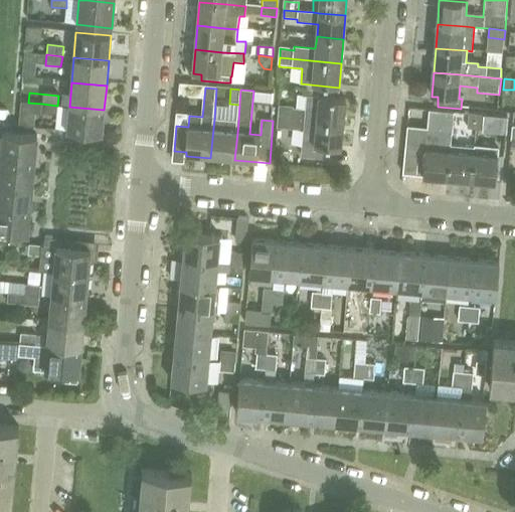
[(280,110),(279,119),(344,125),(346,101),(308,97),(307,112),(280,110)]
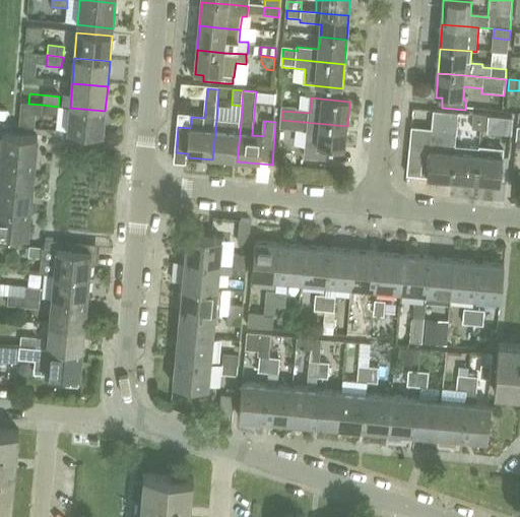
[(58,107),(43,105),(42,115),(57,117),(58,107)]
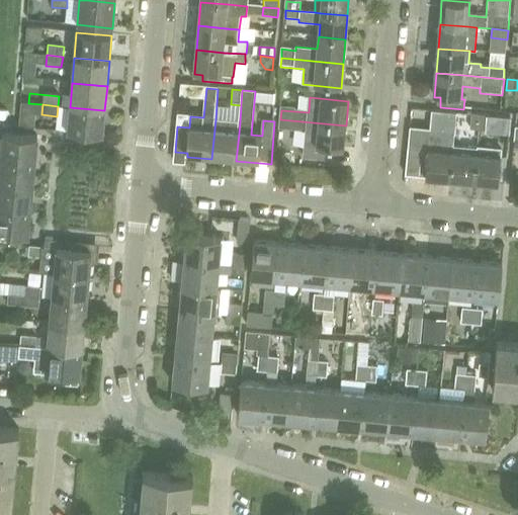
[(70,107),(67,133),(102,136),(104,110),(70,107)]
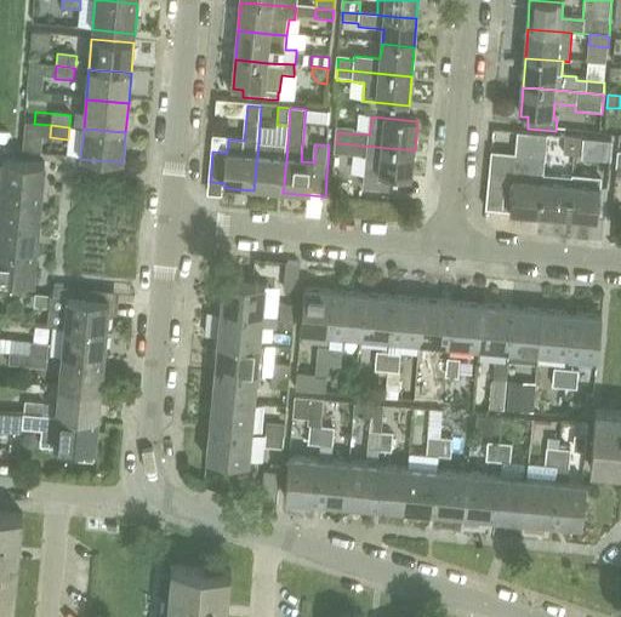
[(511,215),(540,217),(542,184),(543,176),(547,138),(518,135),(514,177),(490,175),(488,201),(512,204),(511,215)]
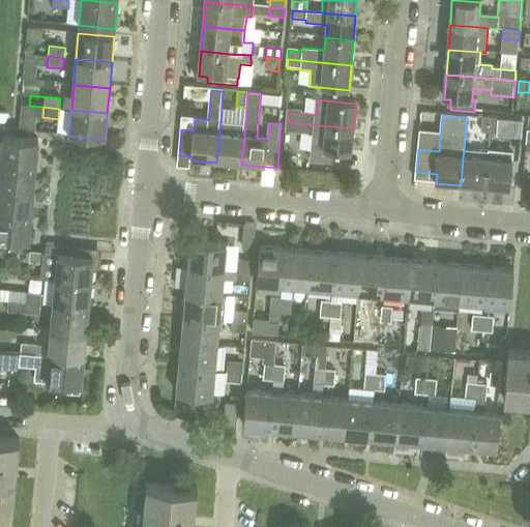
[(491,119),(481,118),(480,134),(490,134),(491,119)]
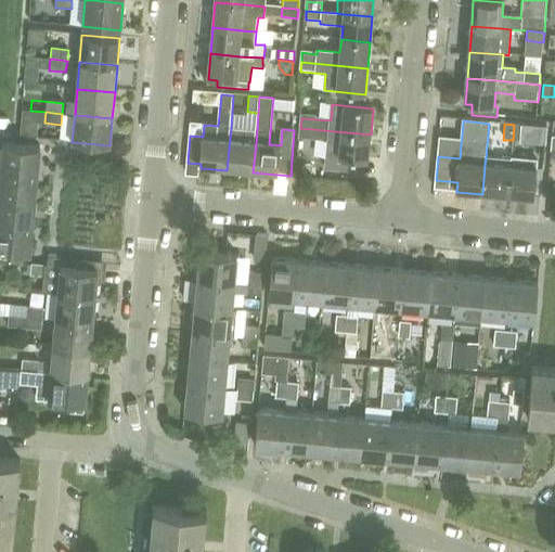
[(524,125),(514,125),(513,140),(521,141),(524,125)]
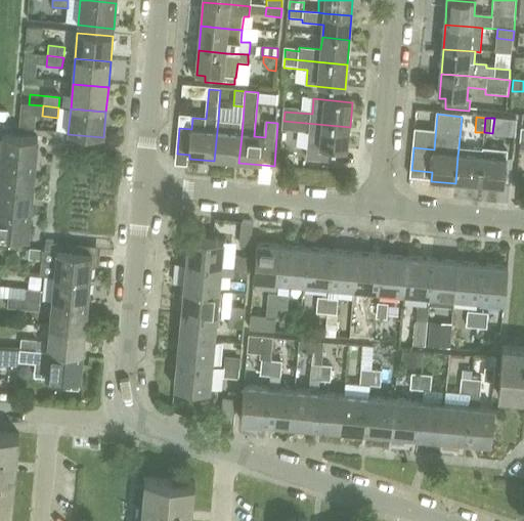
[(506,119),(505,134),(515,135),(517,120),(506,119)]
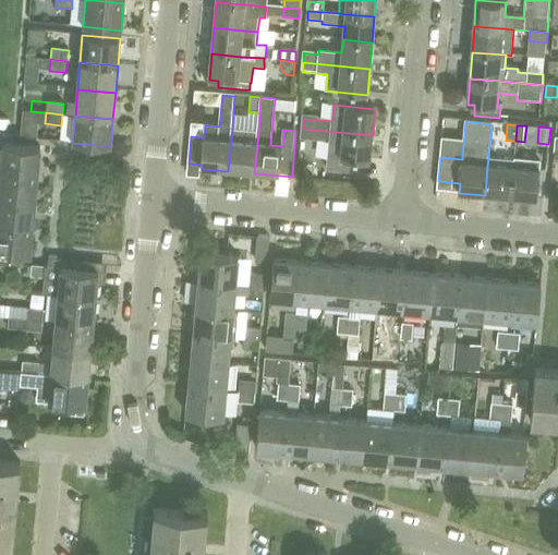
[(254,173),(257,144),(258,131),(232,129),(228,171),(254,173)]
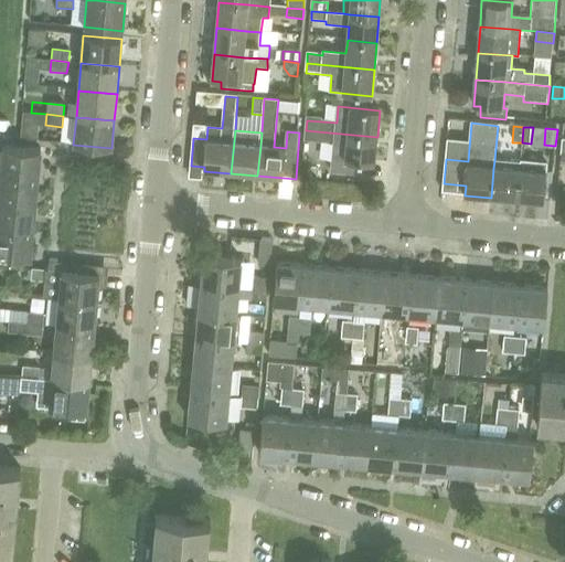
[(375,163),(377,137),(306,130),(305,140),(334,142),(332,173),(358,176),(359,162),(375,163)]
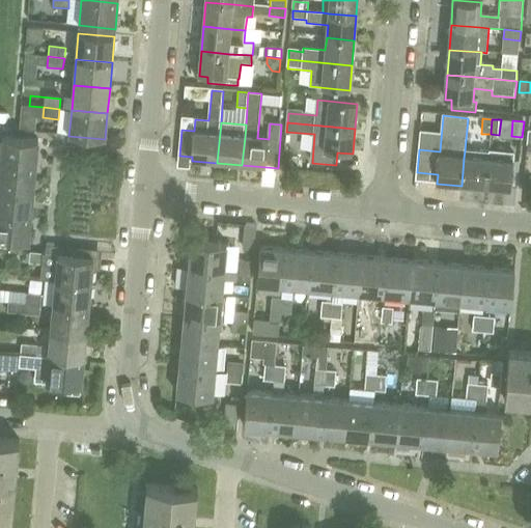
[(0,162),(0,164),(35,167),(38,141),(2,138),(1,155),(0,162)]
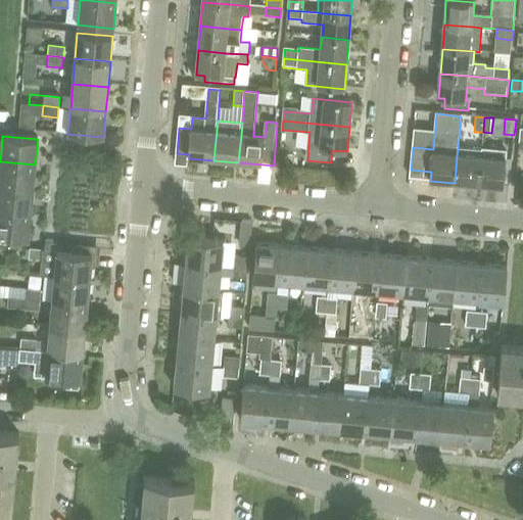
[(455,183),(479,185),(481,157),(472,156),(472,149),(458,148),(457,155),(455,183)]
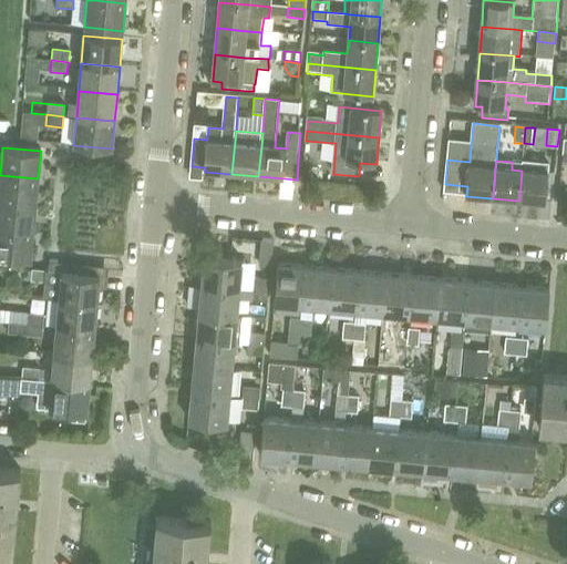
[(523,161),(522,171),(519,201),(547,203),(549,173),(548,173),(549,163),(523,161)]
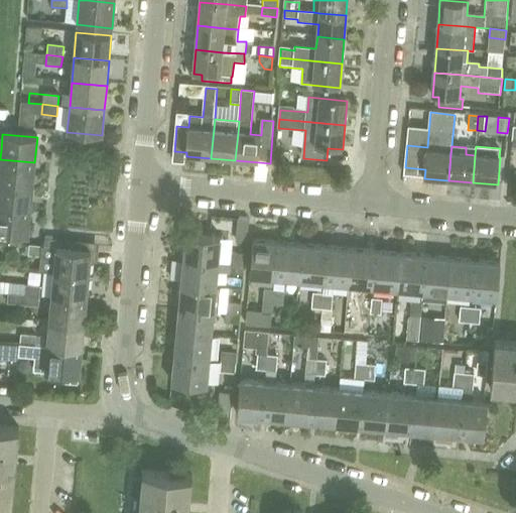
[(34,162),(0,159),(0,183),(32,187),(34,162)]
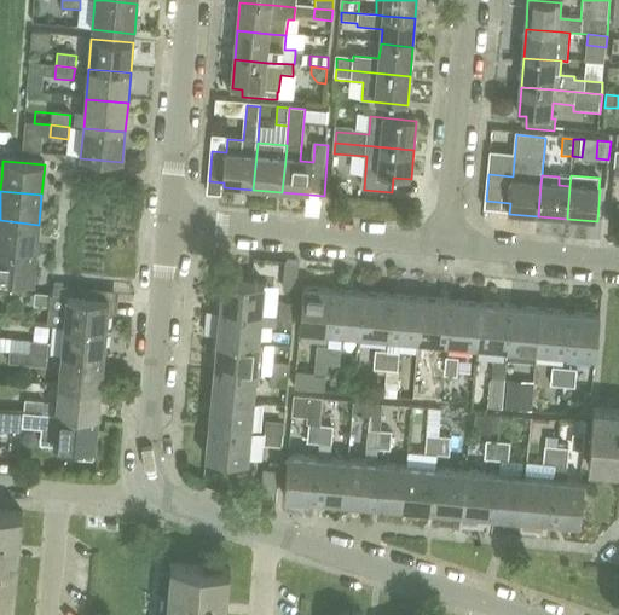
[(0,220),(0,250),(36,254),(39,225),(0,220)]
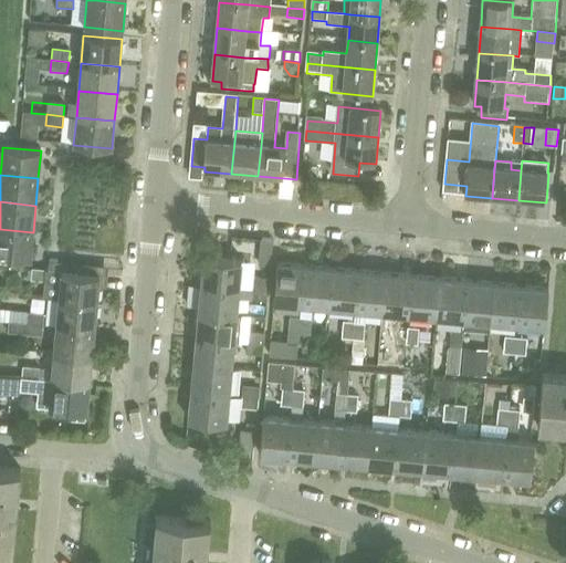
[(0,257),(31,260),(33,232),(0,229),(0,257)]
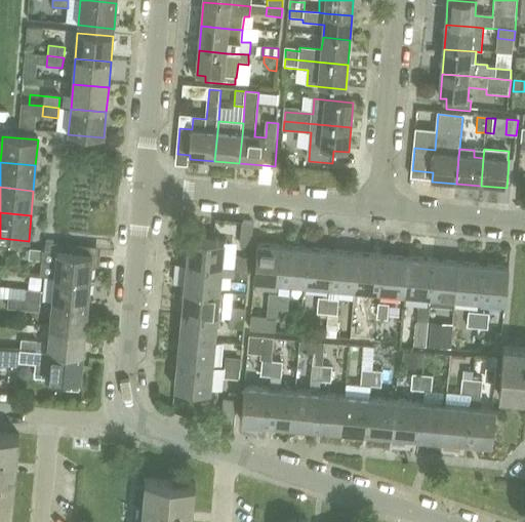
[(253,225),(242,224),(240,247),(251,248),(253,225)]
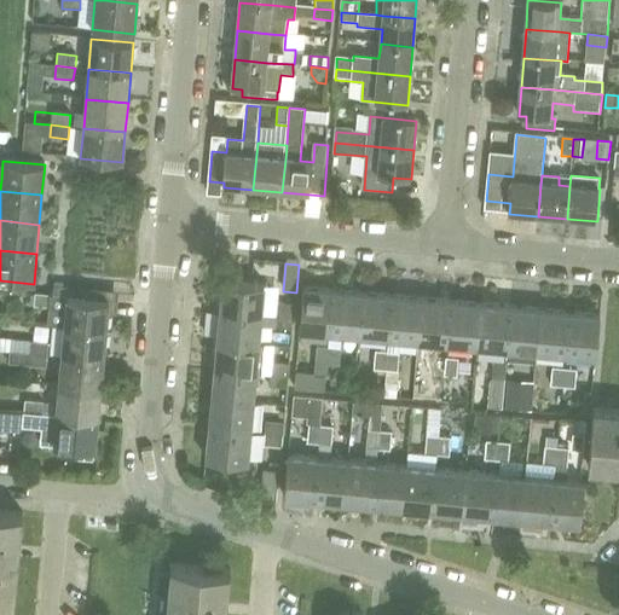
[(264,303),(266,288),(266,285),(225,282),(221,312),(262,315),(264,303)]
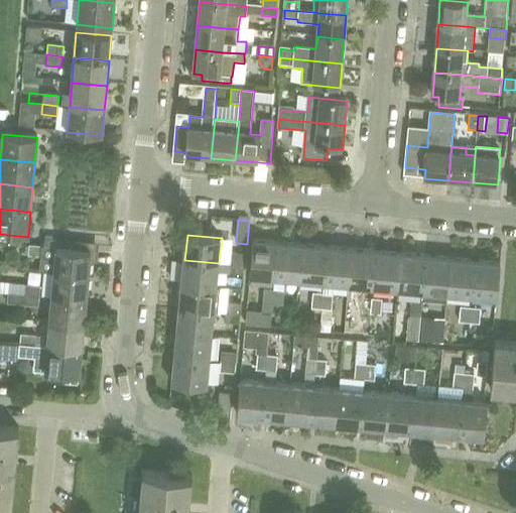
[(250,277),(275,279),(279,243),(253,241),(250,277)]
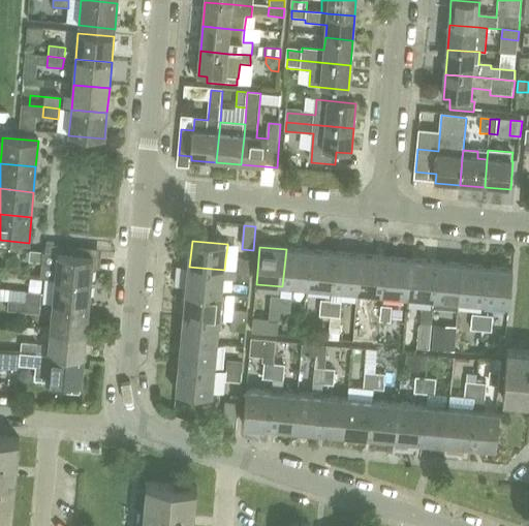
[(311,252),(286,249),(282,286),(308,288),(311,252)]
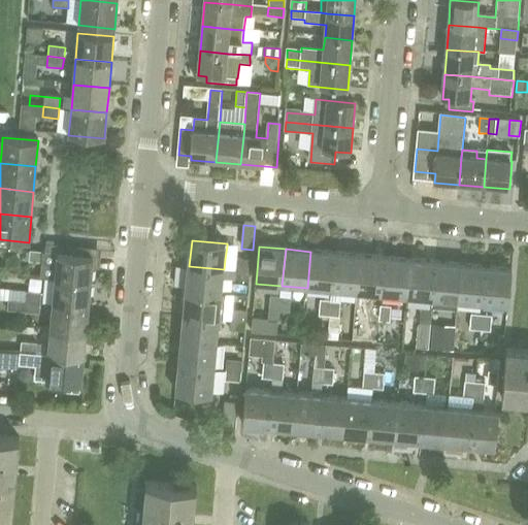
[(30,252),(29,262),(44,264),(45,254),(30,252)]
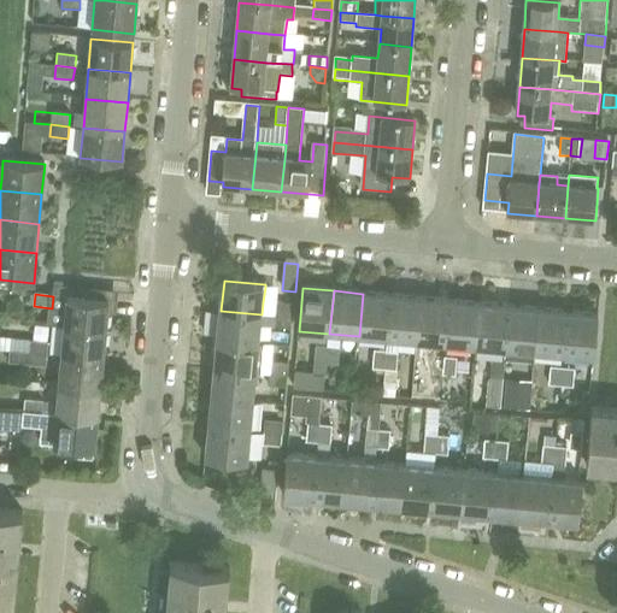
[(359,336),(388,339),(392,296),(363,294),(359,336)]
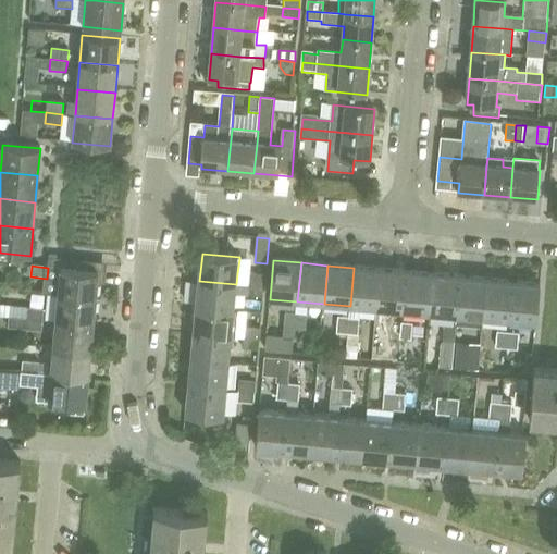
[(350,306),(378,308),(381,270),(354,268),(350,306)]
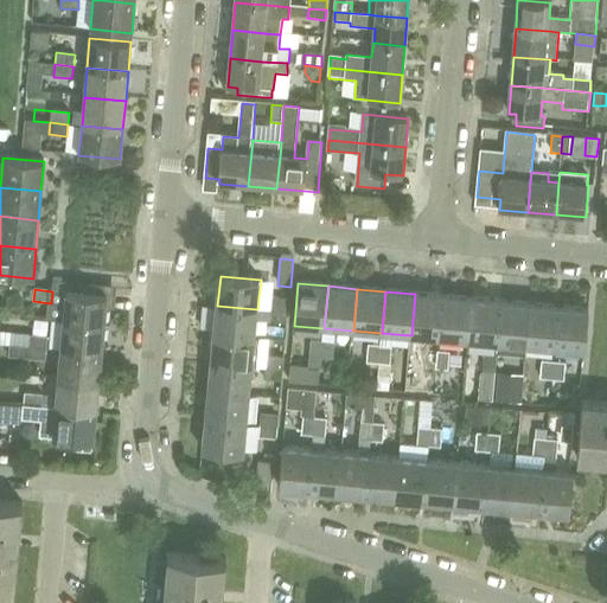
[(65,293),(63,322),(104,326),(107,296),(65,293)]
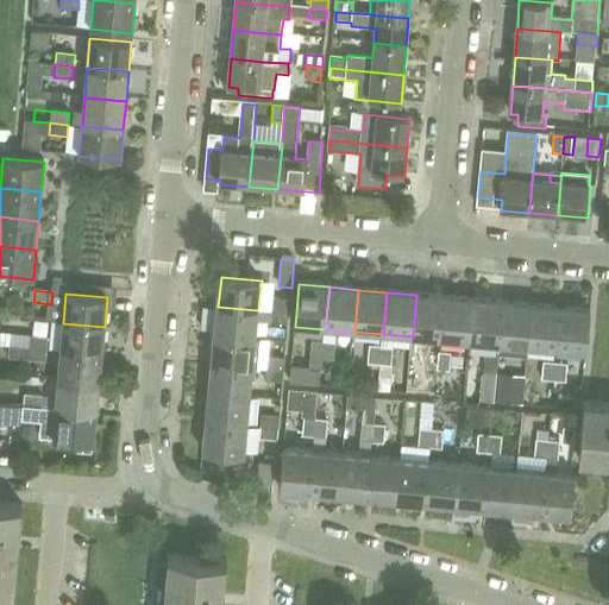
[(413,336),(441,340),(445,297),(416,295),(413,336)]
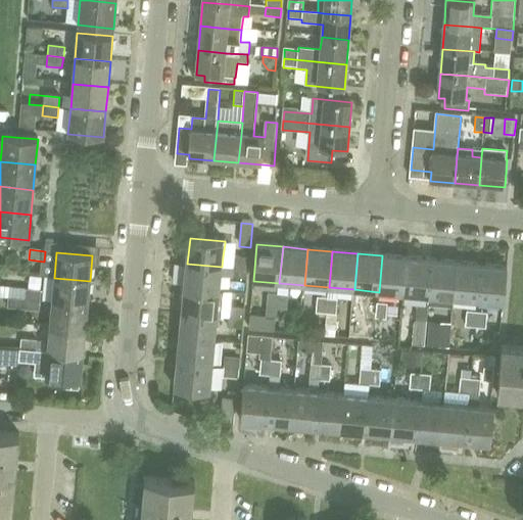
[(379,292),(403,294),(408,257),(382,255),(379,292)]
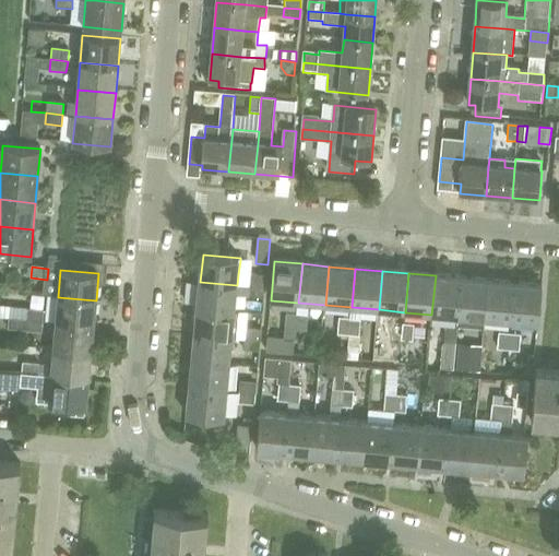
[(266,278),(250,275),(249,286),(265,288),(266,278)]
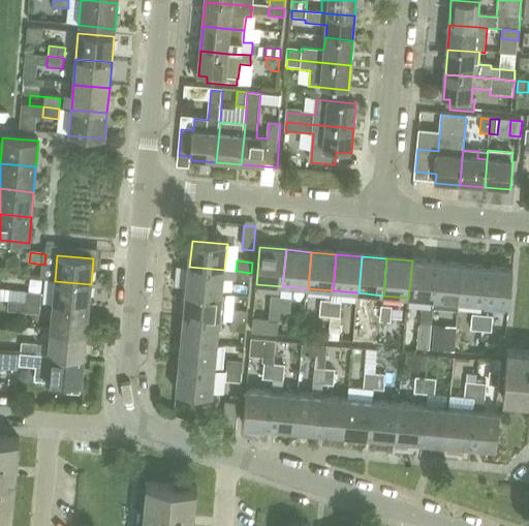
[(412,260),(408,298),(435,300),(438,264),(412,260)]
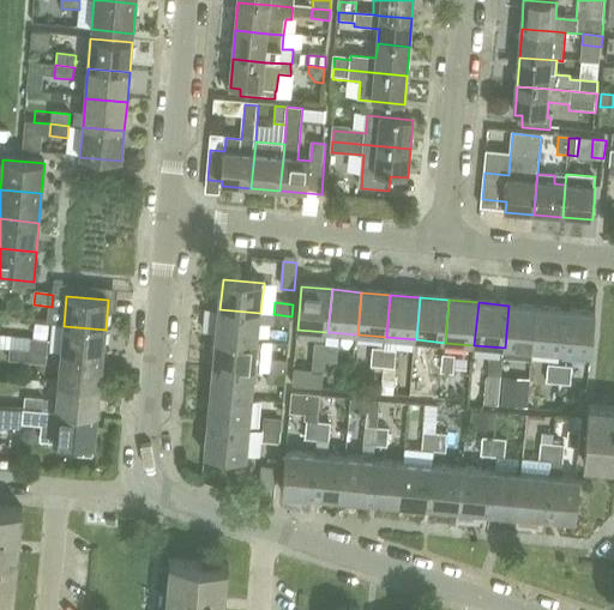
[(505,348),(534,350),(537,308),(509,306),(505,348)]
